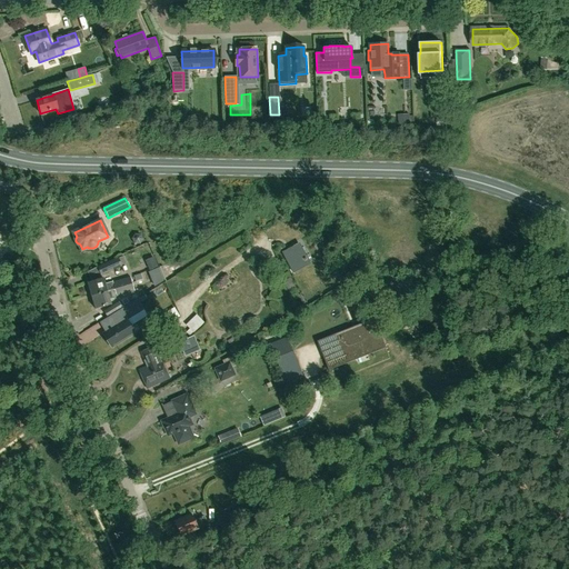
[(292,272),(309,263),(299,243),(281,252),(292,272)]
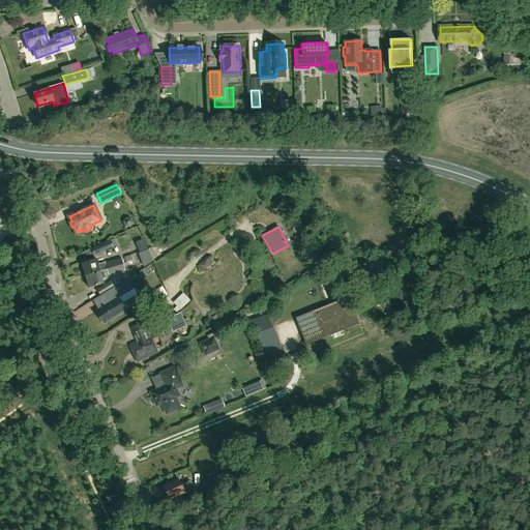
[(93,256),(113,247),(110,240),(90,248),(93,256)]
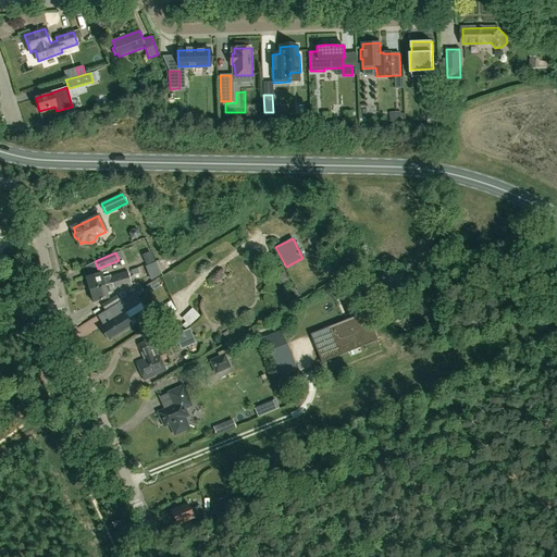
[(112,283),(130,277),(127,271),(119,273),(119,274),(110,276),(112,283)]
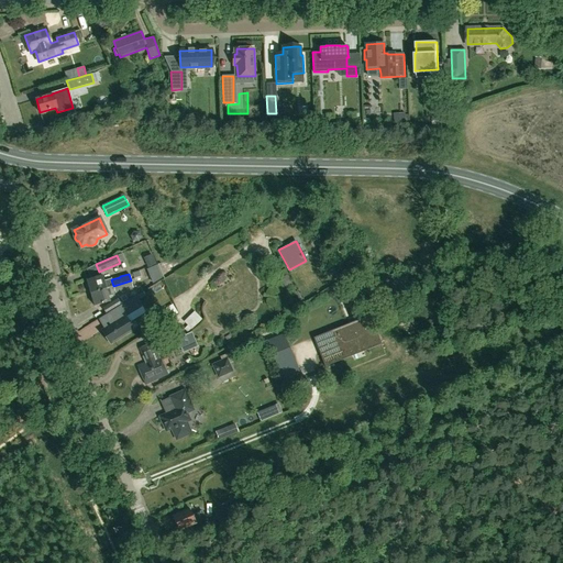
[(90,293),(112,286),(110,279),(103,282),(102,275),(87,279),(90,293)]
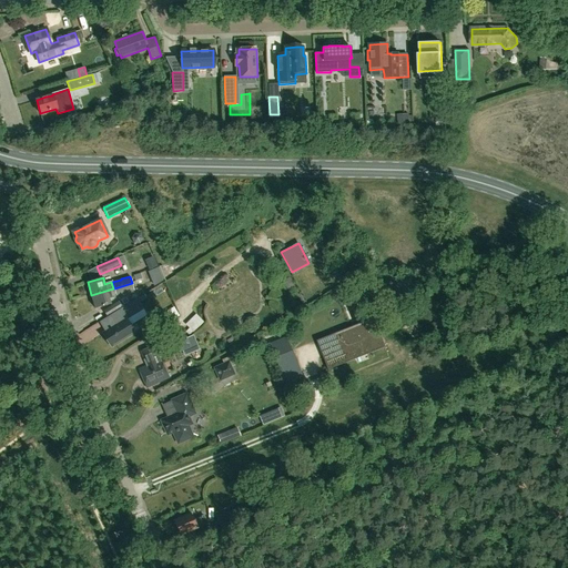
[(114,288),(113,288),(91,295),(95,308),(111,304),(109,297),(117,295),(134,290),(132,283),(114,288)]
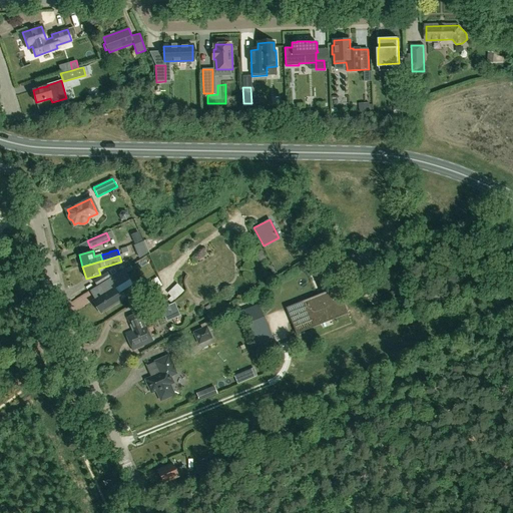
[(92,301),(100,313),(120,301),(113,289),(128,280),(122,271),(98,285),(104,294),(92,301)]
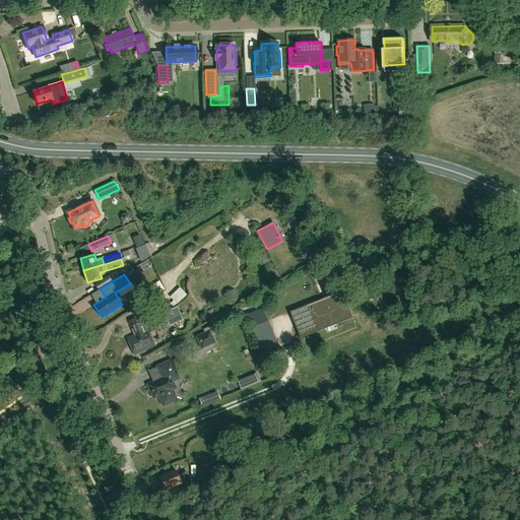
[(109,275),(94,284),(98,289),(100,288),(108,284),(112,281),(109,275)]
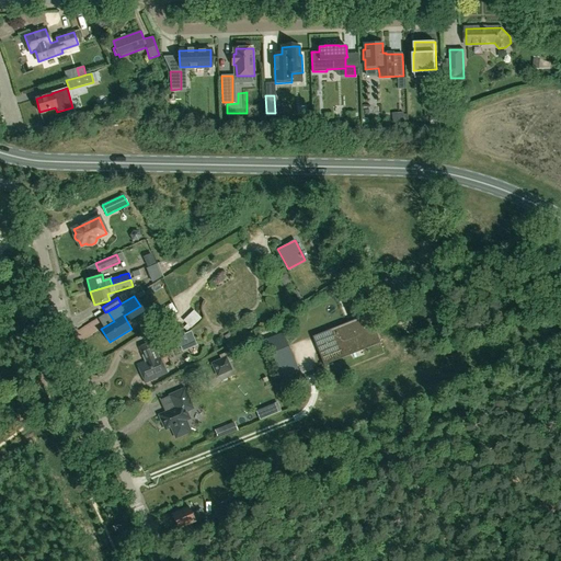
[(168,316),(174,311),(170,305),(163,309),(168,316)]
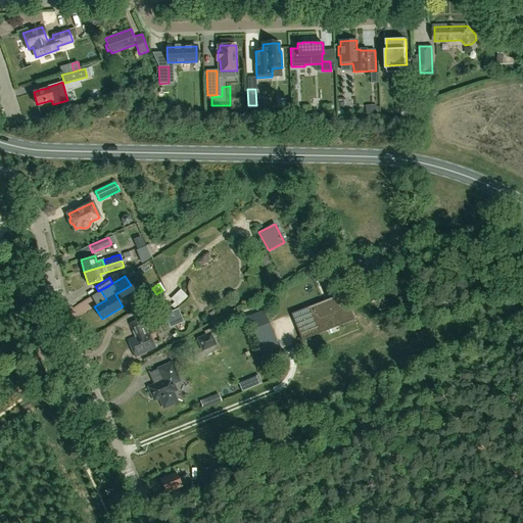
[(343,292),(307,306),(311,315),(312,315),(314,321),(317,329),(352,315),(346,300),(343,292)]
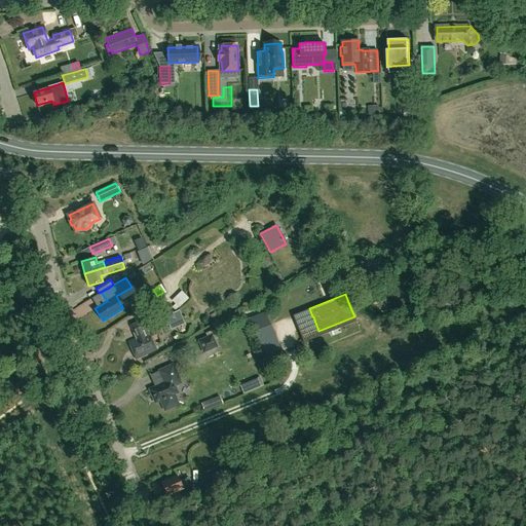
[(186,295),(176,303),(182,310),(192,303),(186,295)]
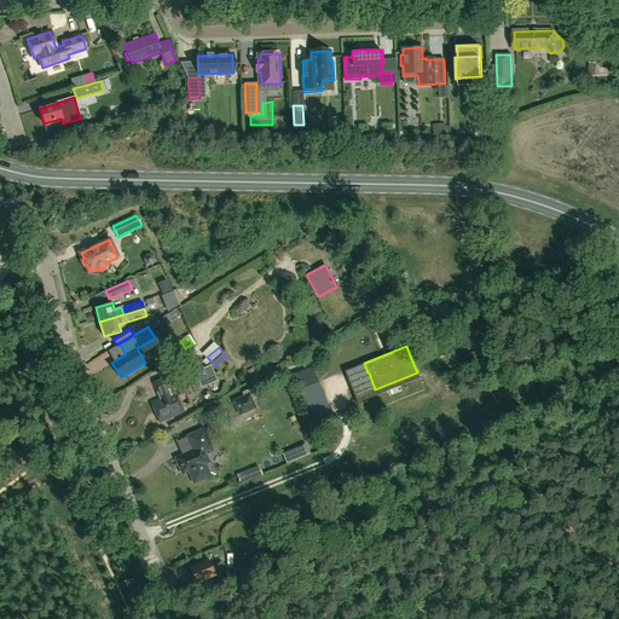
[(190,386),(208,379),(201,362),(183,369),(190,386)]
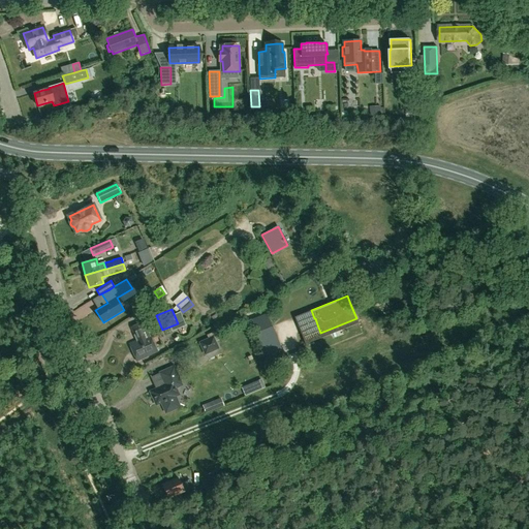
[(143,329),(139,323),(130,328),(136,341),(129,344),(136,362),(157,352),(146,328),(143,329)]
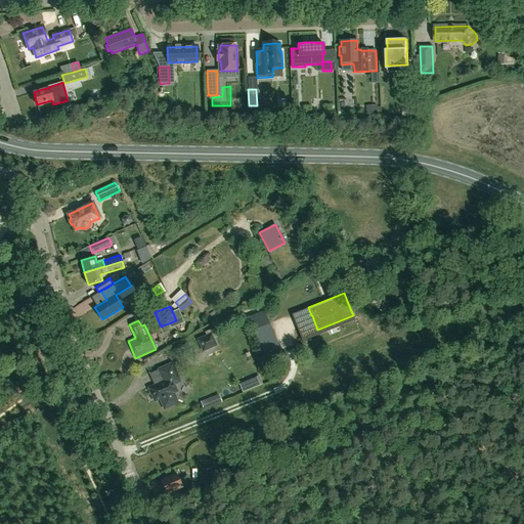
[(269,323),(254,330),(264,356),(280,350),(269,323)]
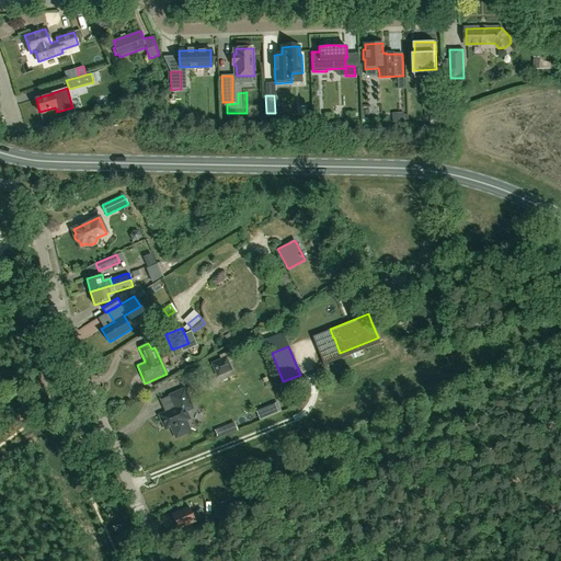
[(332,346),(318,352),(323,365),(338,359),(332,346)]
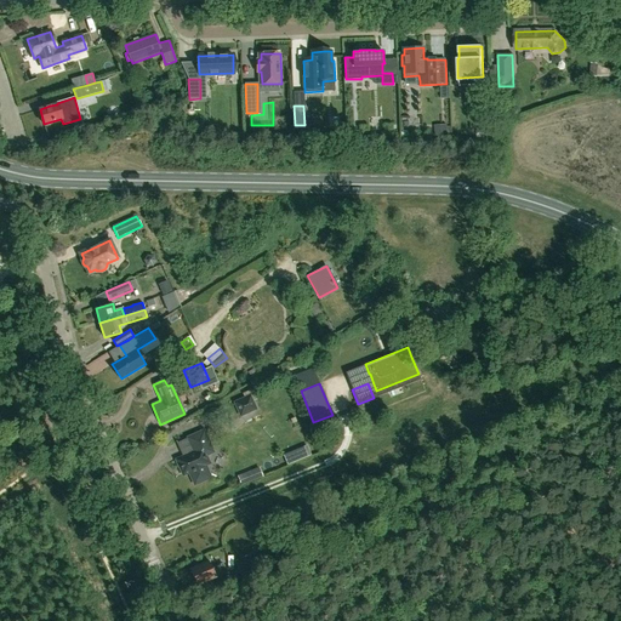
[(240,416),(256,409),(250,396),(234,402),(240,416)]
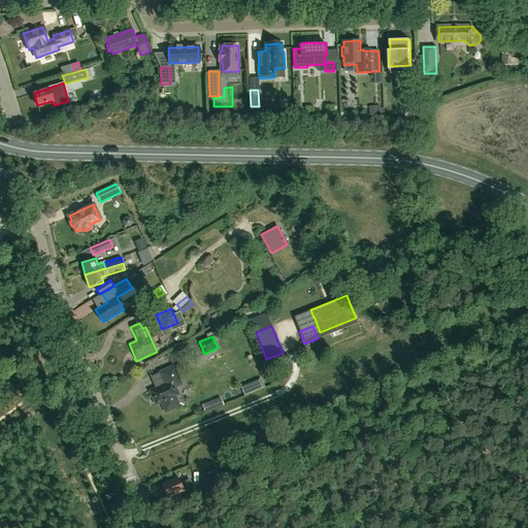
[(178,404),(175,396),(178,394),(175,387),(182,384),(173,366),(160,372),(151,376),(156,389),(150,391),(154,399),(156,398),(158,403),(162,401),(165,409),(168,408),(169,409),(171,409),(173,409),(174,408),(175,406),(176,405),(178,404)]
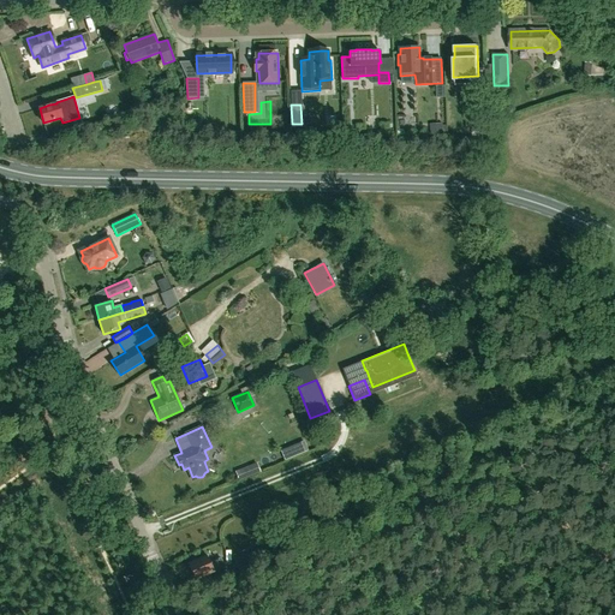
[(254,475),(261,472),(260,470),(256,463),(249,465),(254,475)]
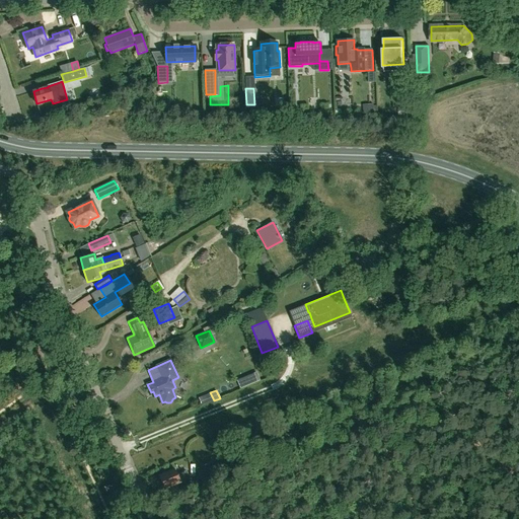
[(208,403),(210,410),(225,404),(223,398),(208,403)]
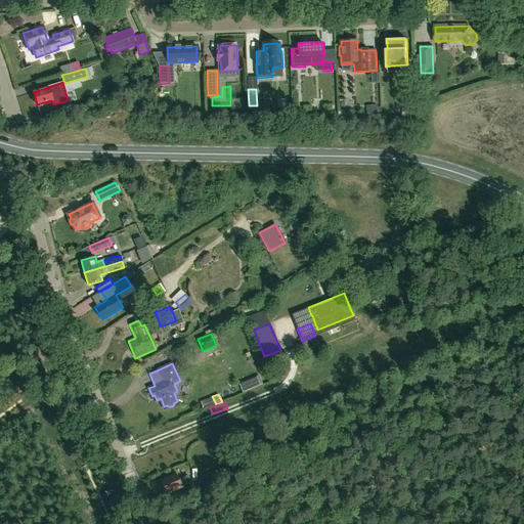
[(179,479),(176,473),(161,481),(166,492),(181,486),(181,487),(191,483),(187,475),(179,479)]
